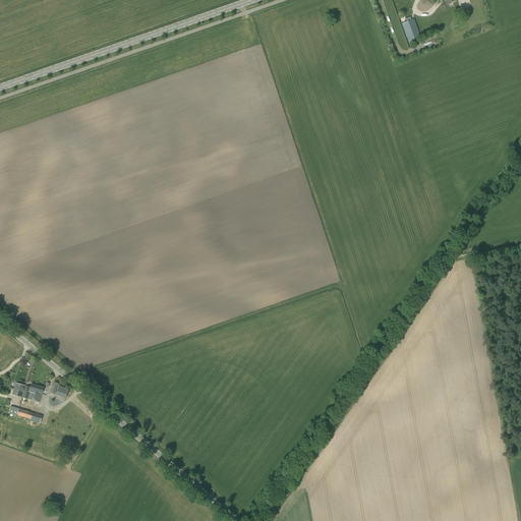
[(407,38),(418,34),(414,19),(402,23),(407,38)]
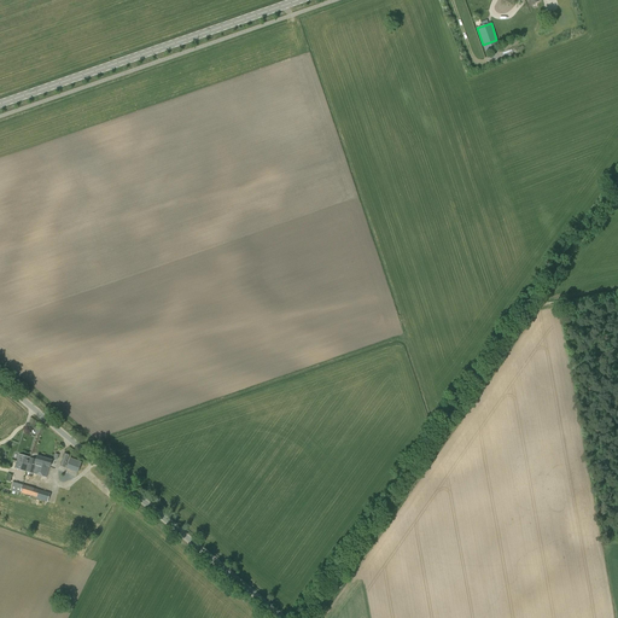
[(19,455),(15,468),(27,472),(46,478),(48,466),(50,467),(52,459),(36,454),(35,460),(30,458),(19,455)]
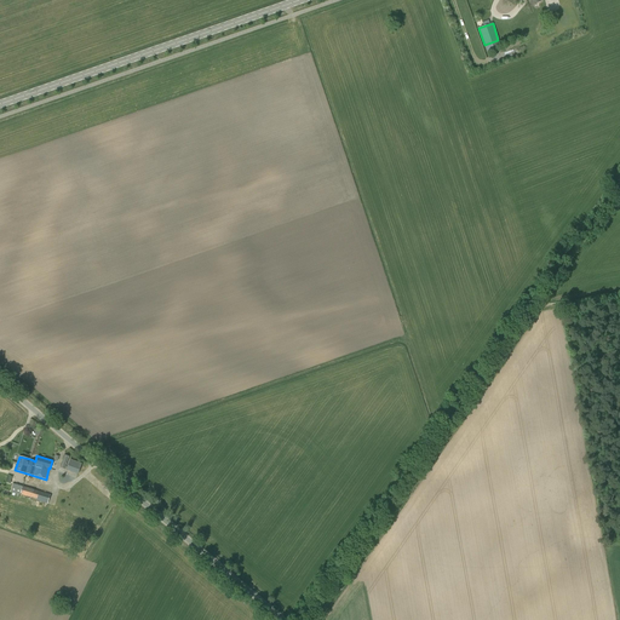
[(78,474),(81,464),(70,459),(67,470),(78,474)]
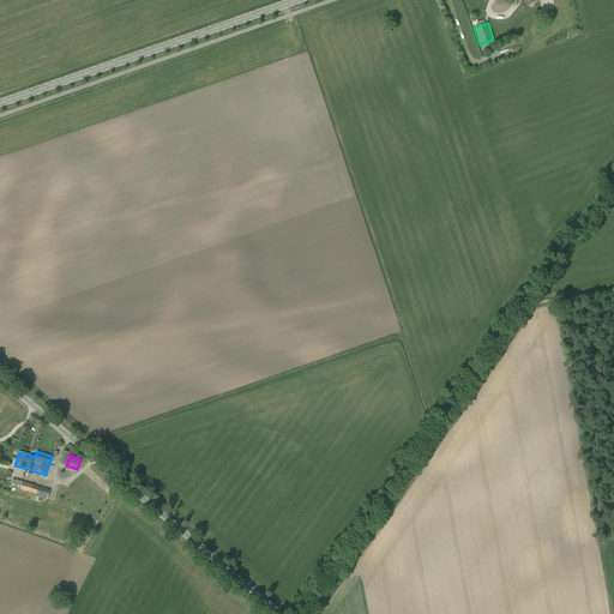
[(12,487),(20,491),(24,482),(14,479),(12,487)]
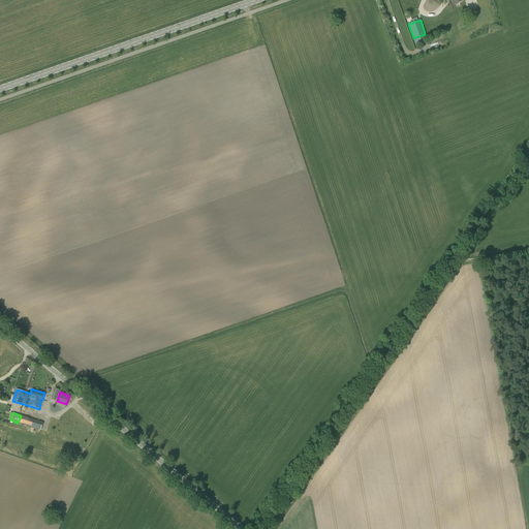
[(40,430),(42,422),(30,417),(28,425),(32,426),(31,427),(40,430)]
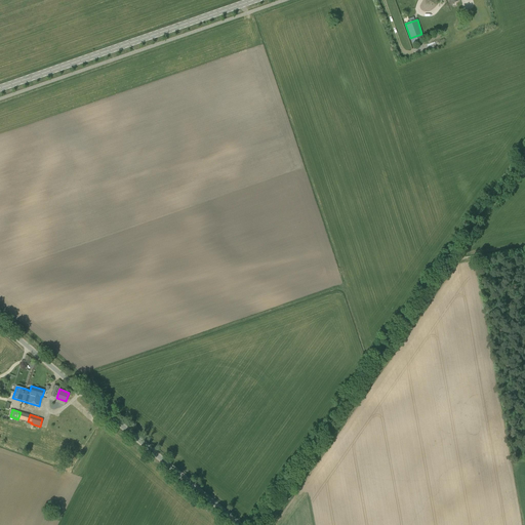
All buildings are outlined.
